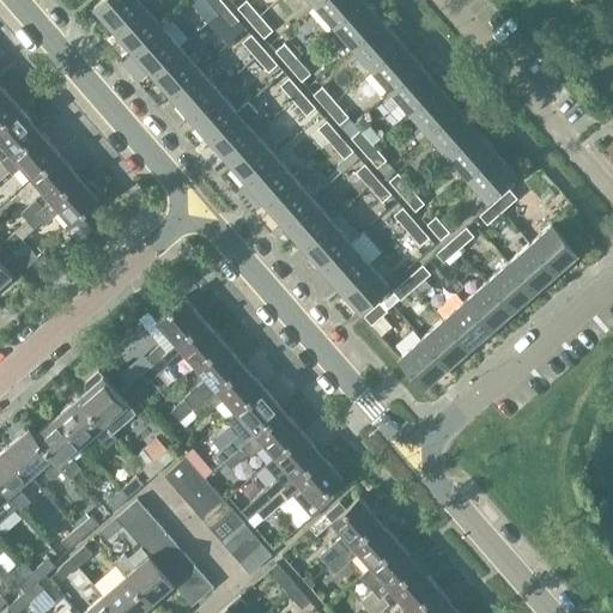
[(101,0),(93,7),(113,30),(143,4),(139,0),(101,0)]
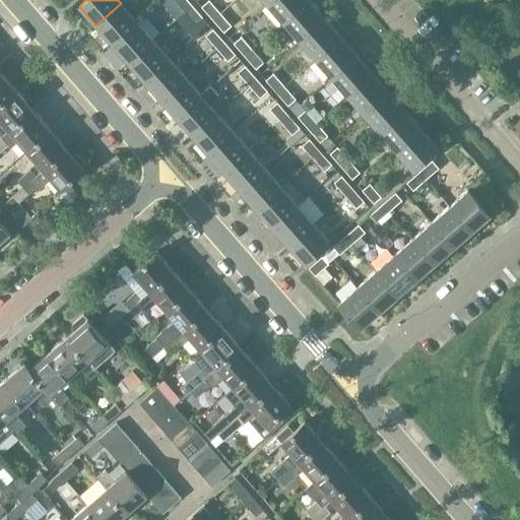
[(124,0),(121,3),(95,25),(112,44),(136,21),(132,16),(128,11),(137,3),(134,0),(124,0)]
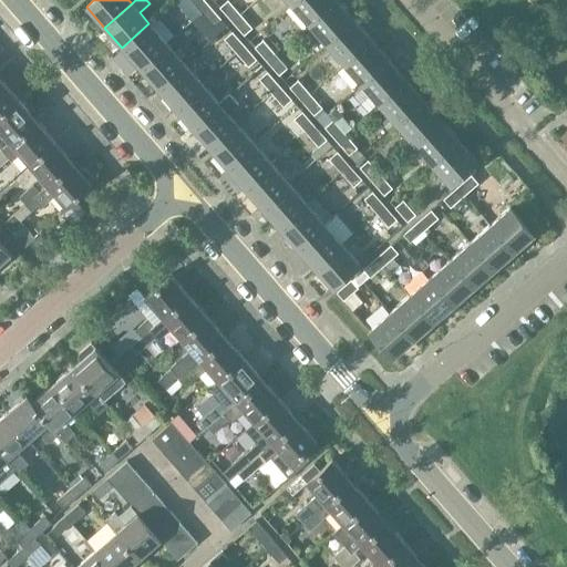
[(188,0),(200,12),(208,6),(203,0),(188,0)]
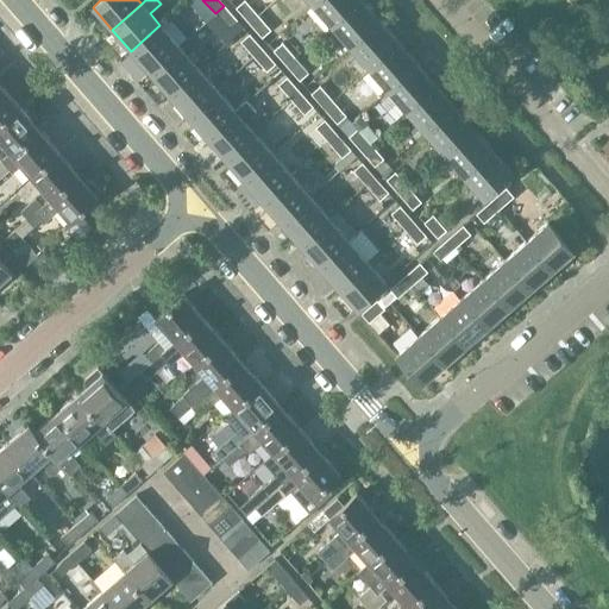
[(243,0),(234,7),(248,23),(257,14),(243,0)]
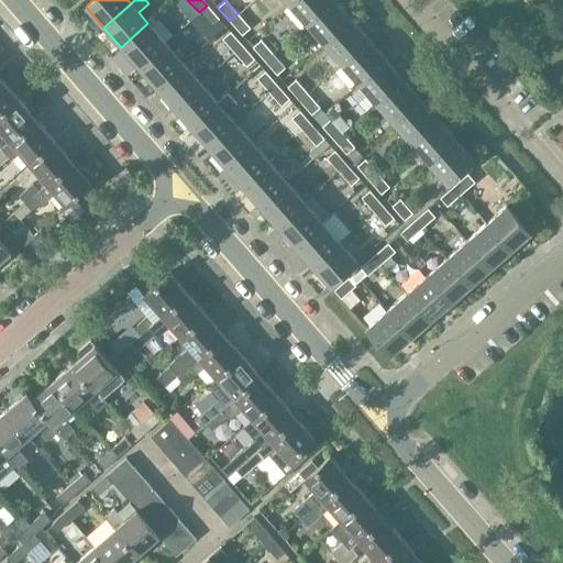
[(294,0),(289,4),(307,24),(334,0),(294,0)]
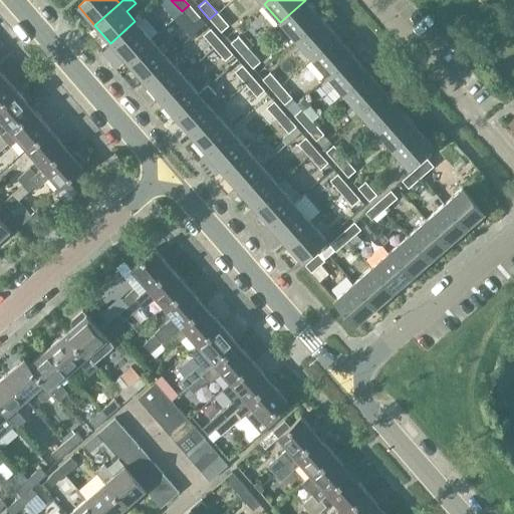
[(305,0),(280,22),(296,40),(321,18),(305,0)]
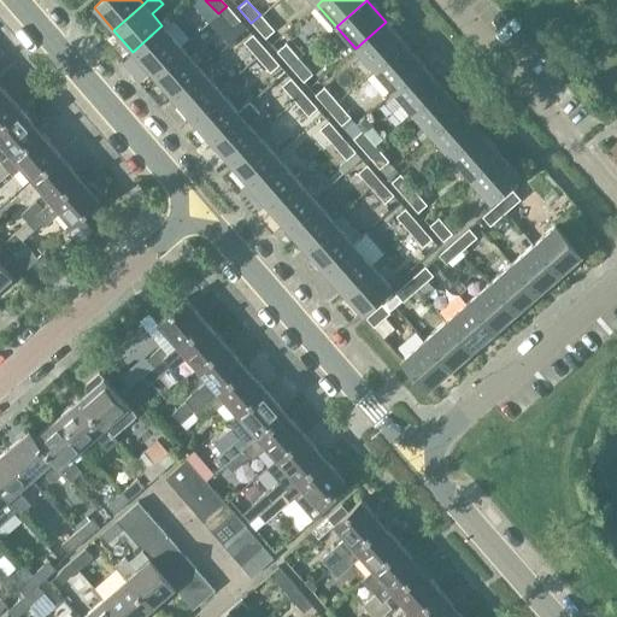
[(227,6),(218,13),(230,29),(240,21),(227,6)]
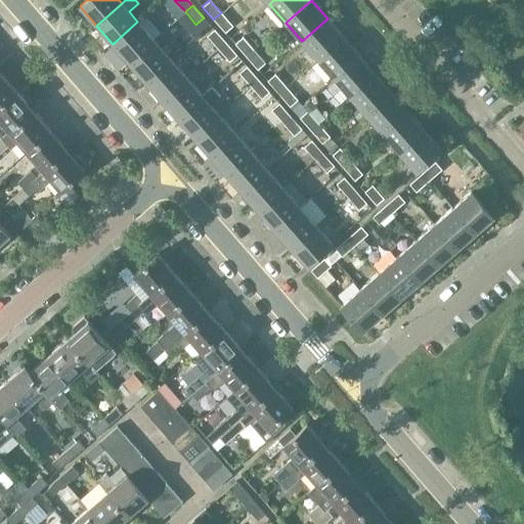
[(221,12),(213,19),(224,32),(232,26),(221,12)]
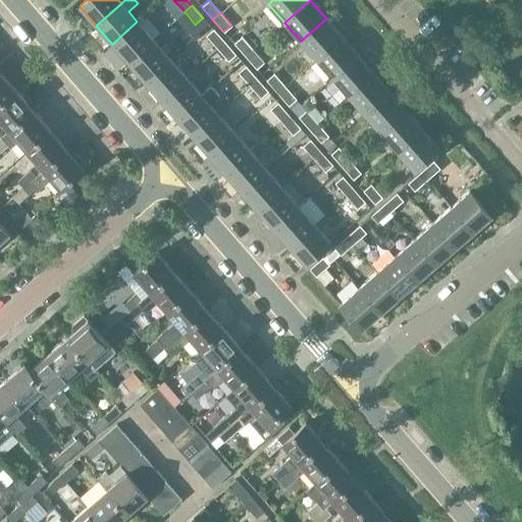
[(301,41),(317,59),(343,37),(326,18),(301,41)]
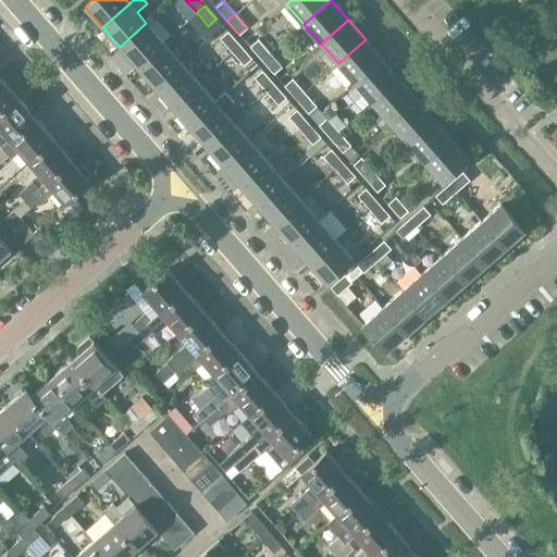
[(120,47),(136,66),(163,42),(146,23),(120,47)]
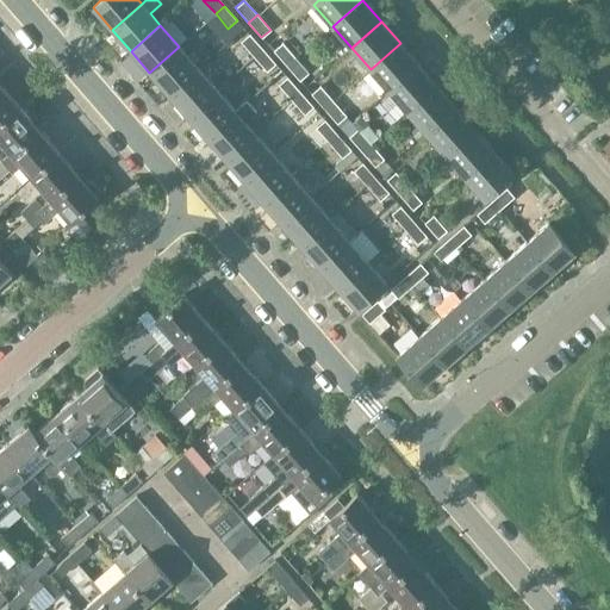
[(240,41),(253,56),(261,49),(248,33),(240,41)]
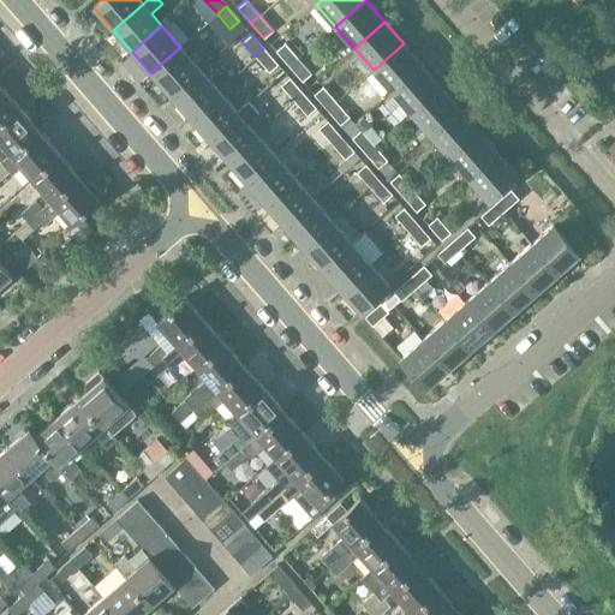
[(275,51),(288,66),(298,58),(284,43),(275,51)]
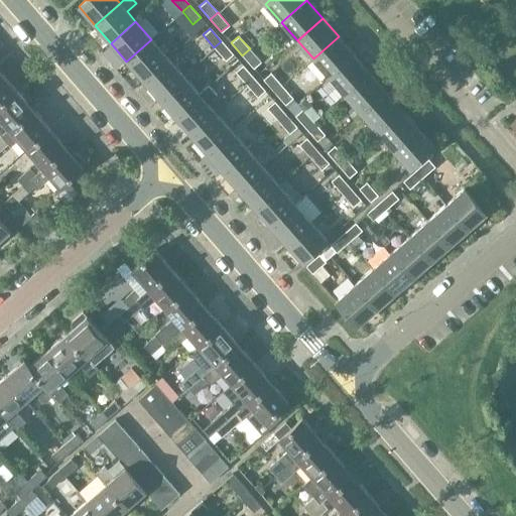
[(313,58),(330,77),(354,54),(339,36),(313,58)]
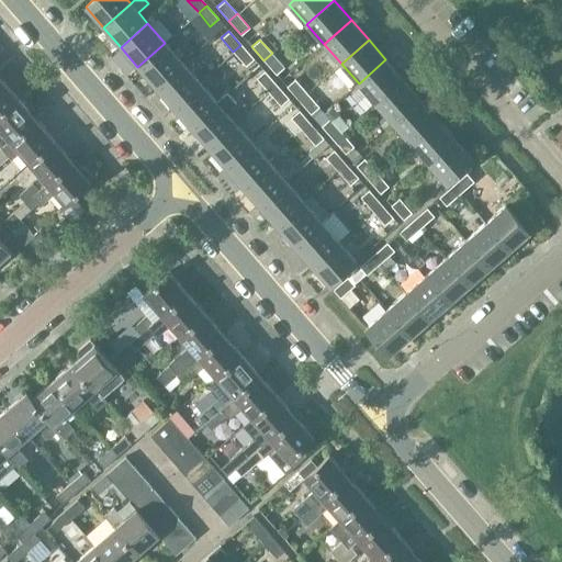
[(137,67),(155,87),(182,63),(165,43),(137,67)]
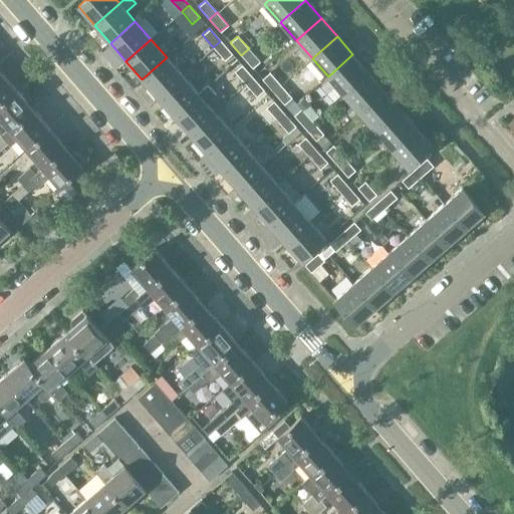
[(220,41),(213,47),(225,60),(232,54),(220,41)]
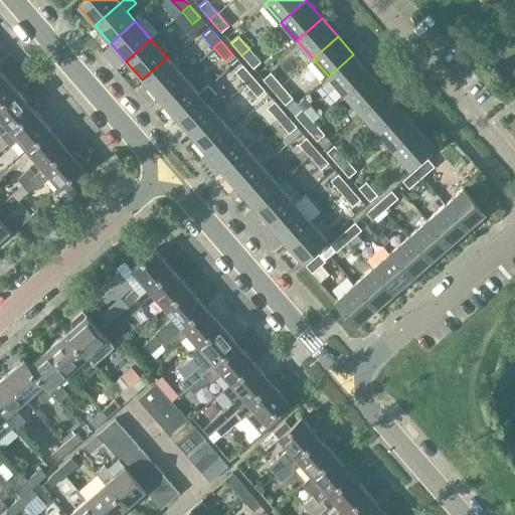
[(249,48),(241,55),(252,67),(261,61),(249,48)]
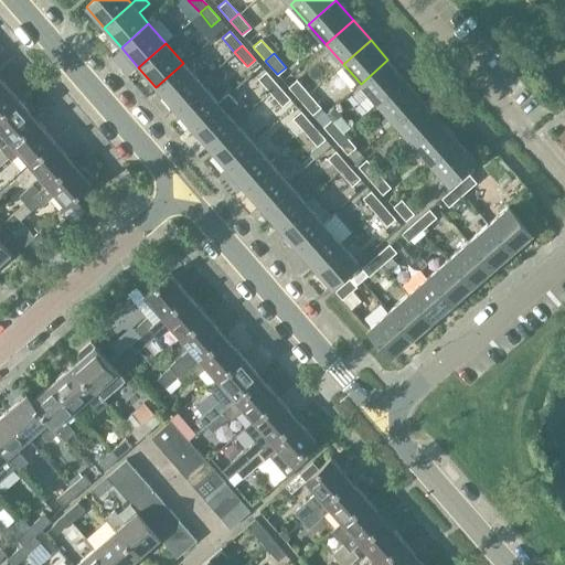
[(361,84),(377,104),(405,80),(387,60),(361,84)]
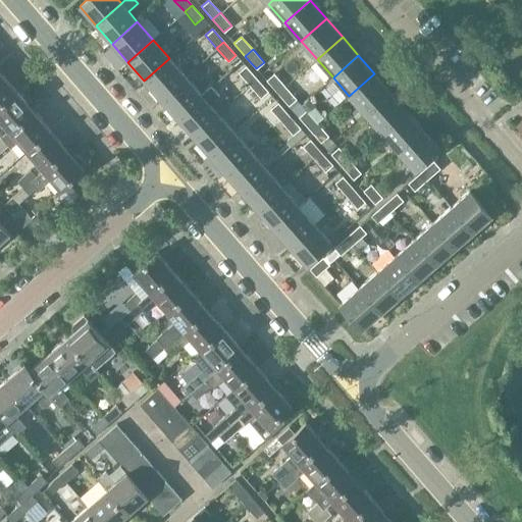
[(144,81),(160,99),(186,76),(169,58),(144,81)]
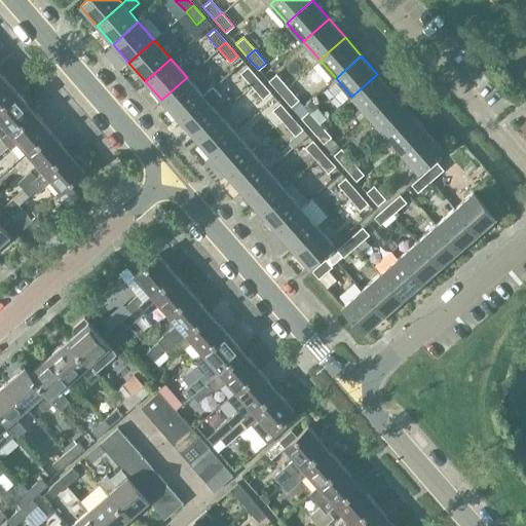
[(239,73),(251,86),(258,79),(247,67),(239,73)]
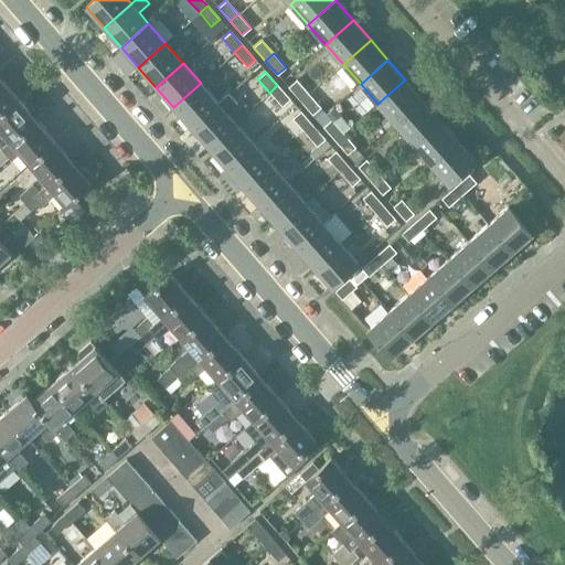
[(0,116),(18,100),(0,80),(0,116)]
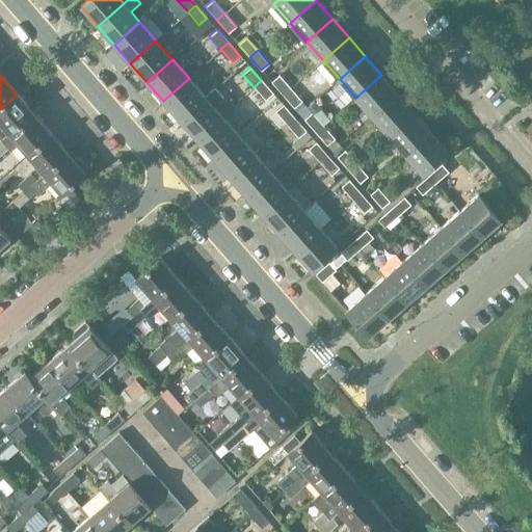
[(271,81),(283,95),(290,87),(278,75),(271,81)]
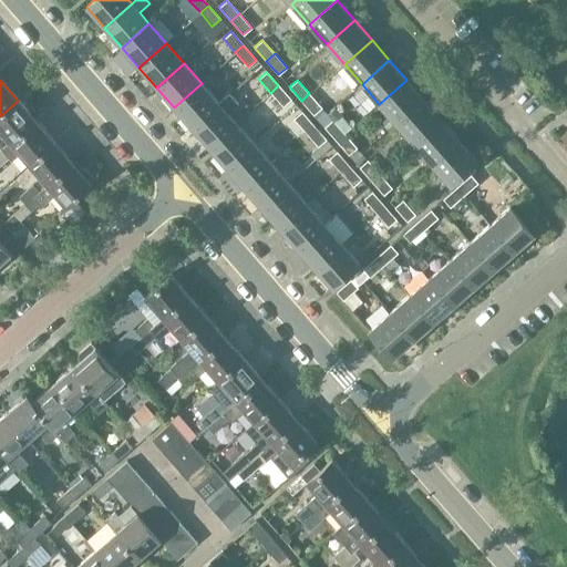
[(379,104),(397,124),(424,100),(406,80),(379,104)]
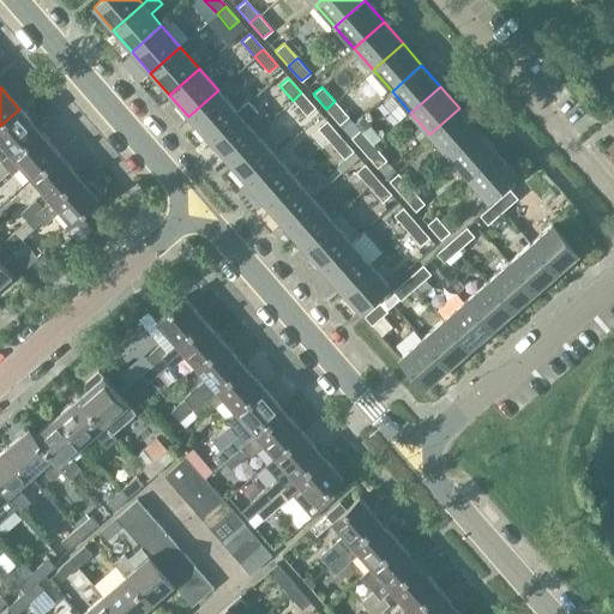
[(188,116),(208,138),(238,112),(218,90),(188,116)]
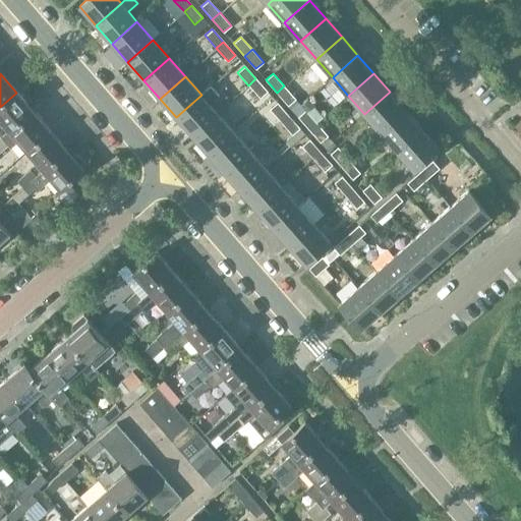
[(255,78),(248,85),(259,99),(267,92),(255,78)]
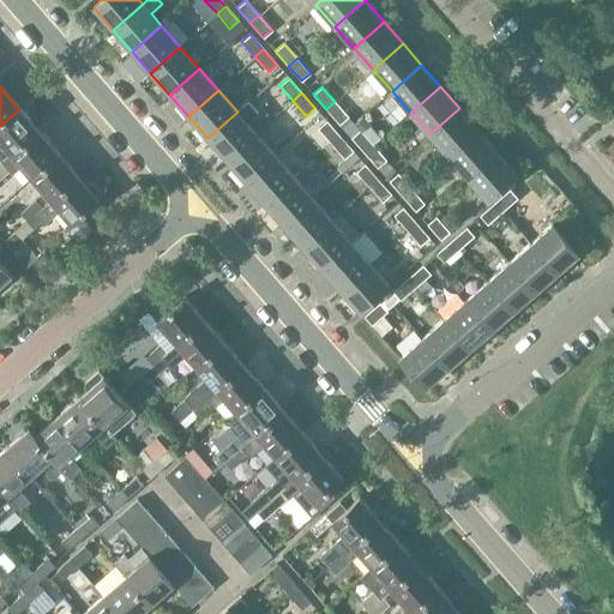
[(208,138),(227,160),(256,133),(247,124),(259,114),(250,101),(238,112),(208,138)]
